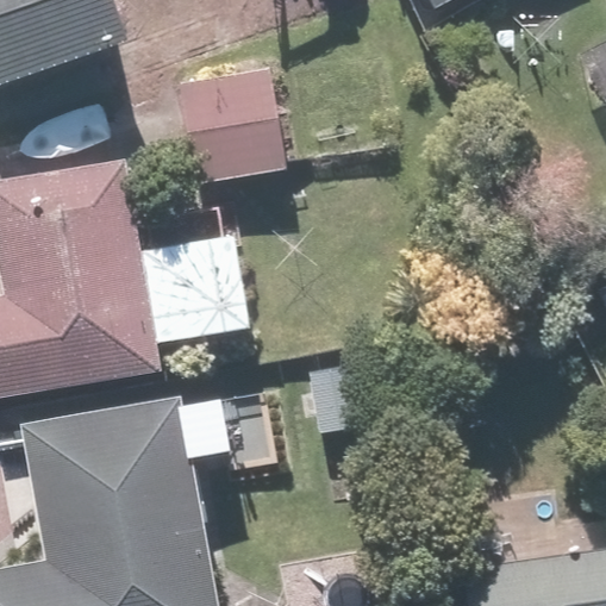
[(0,80),(133,37),(122,0),(0,0),(0,80)]
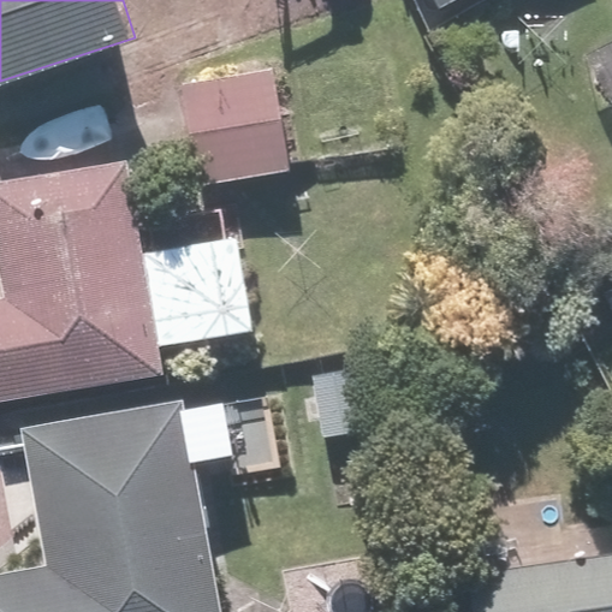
[(291,172),(279,66),(185,76),(196,182),(291,172)]
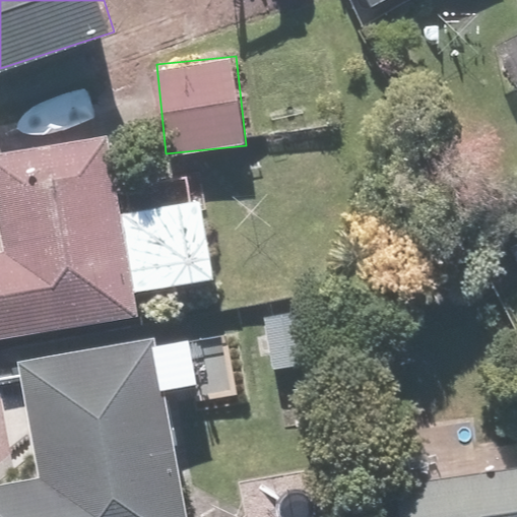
[(0,335),(136,311),(132,292),(213,276),(200,202),(119,216),(104,134),(0,152),(0,246),(1,251),(0,251),(0,335)]
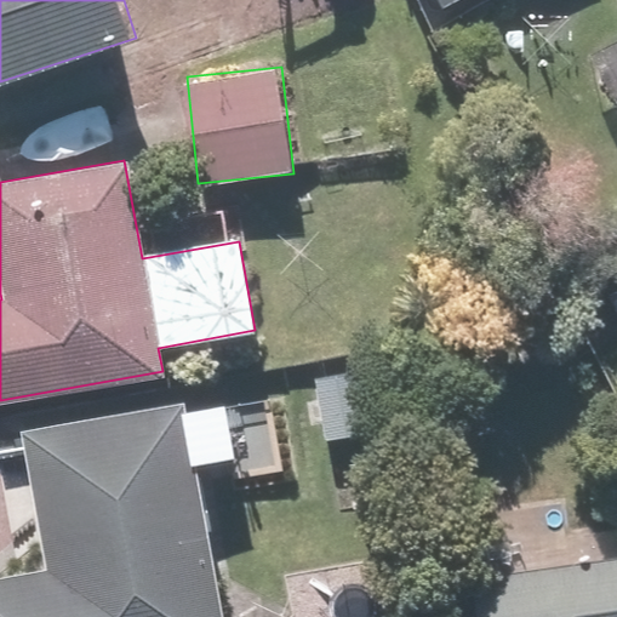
[(369,434),(361,375),(312,382),(320,441),(369,434)]
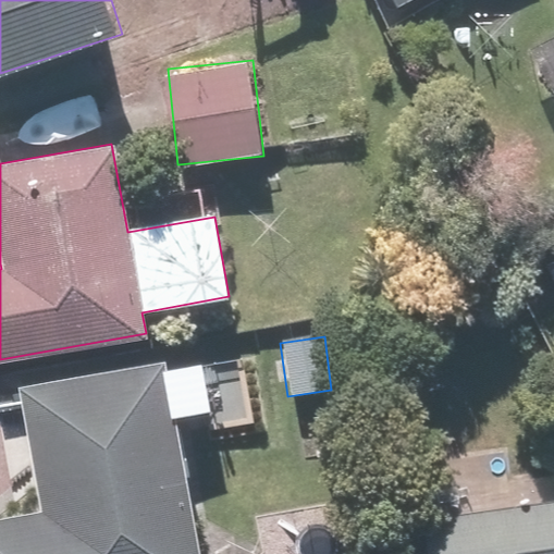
[(201,553),(164,359),(16,389),(40,513),(0,519),(0,553),(201,553)]
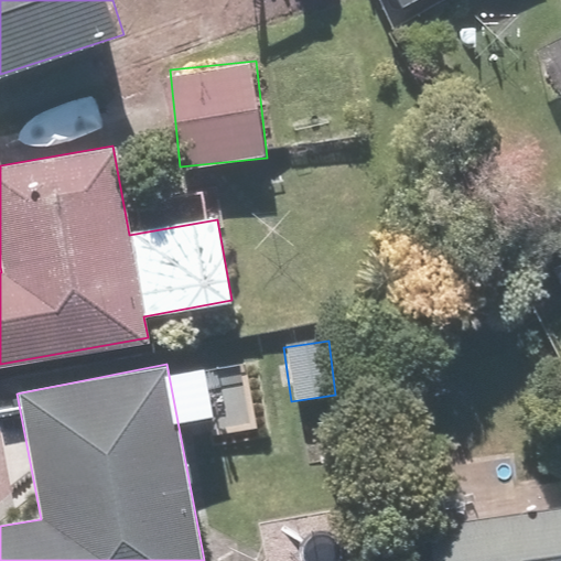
[(560,560),(560,508),(430,525),(434,560),(560,560)]
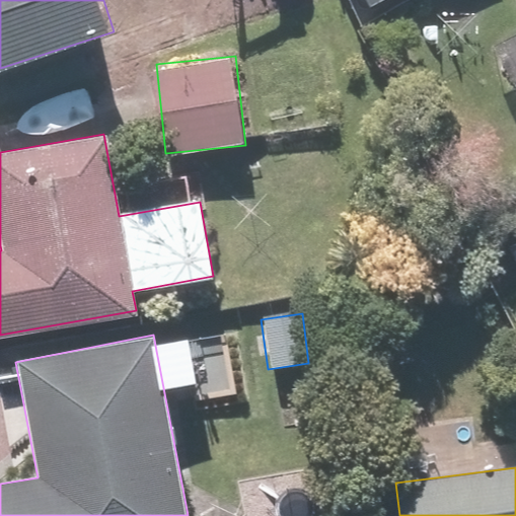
All buildings are outlined.
